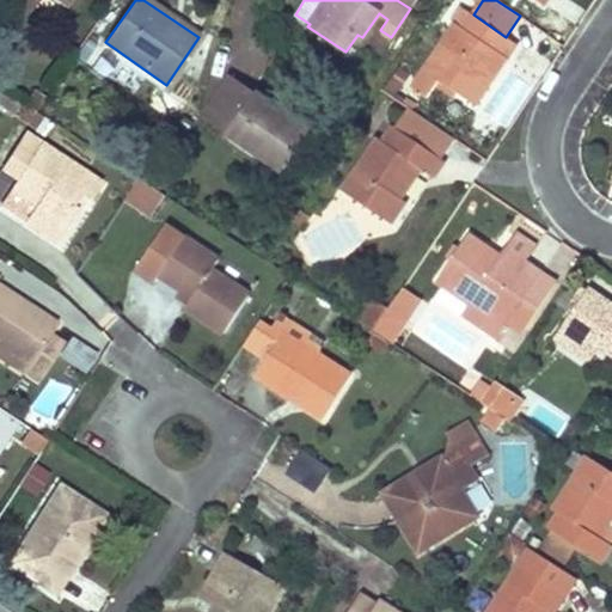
[(471,12),(461,5),(452,19),(456,22),(461,26),(471,12)]
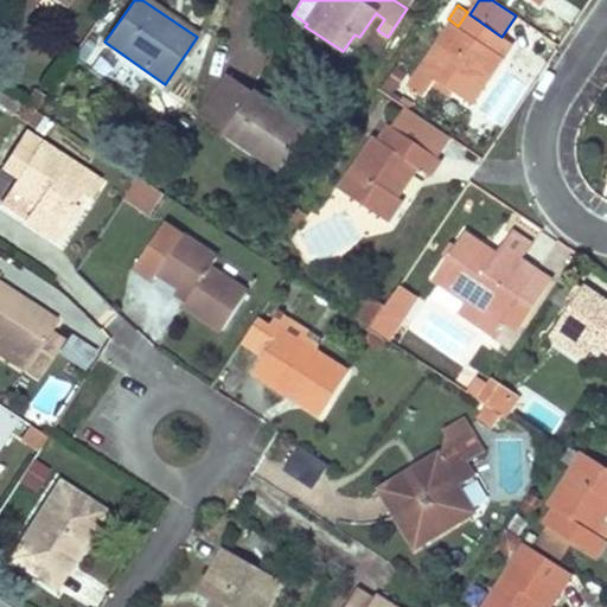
[(472,102),(503,57),(496,52),(505,39),(502,37),(470,14),(467,12),(458,26),(452,21),(408,88),(423,98),(438,80),(472,102)]
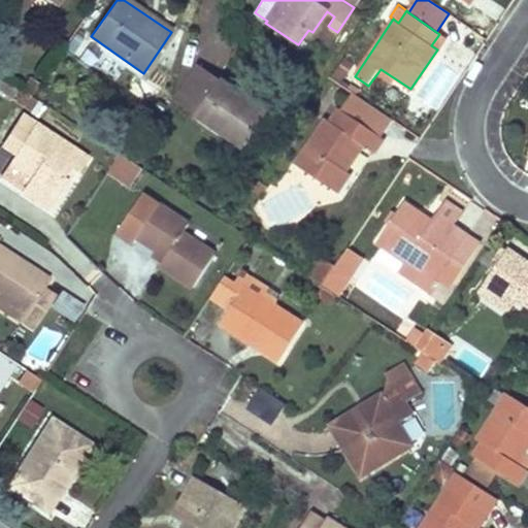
[(266,111),(199,65),(174,102),(242,147),(266,111)]
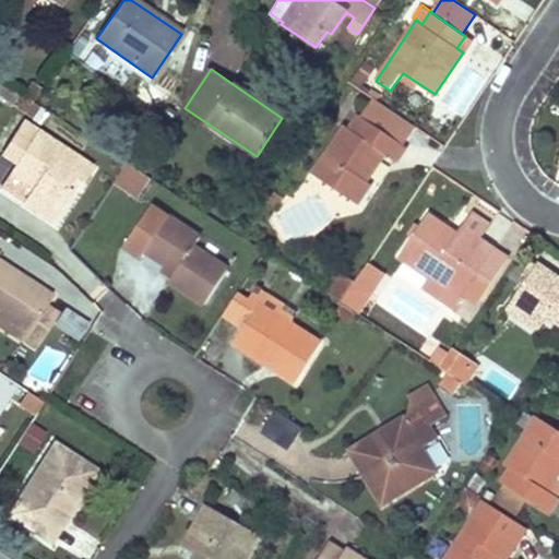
[(42,90),(32,83),(25,96),(34,102),(42,90)]
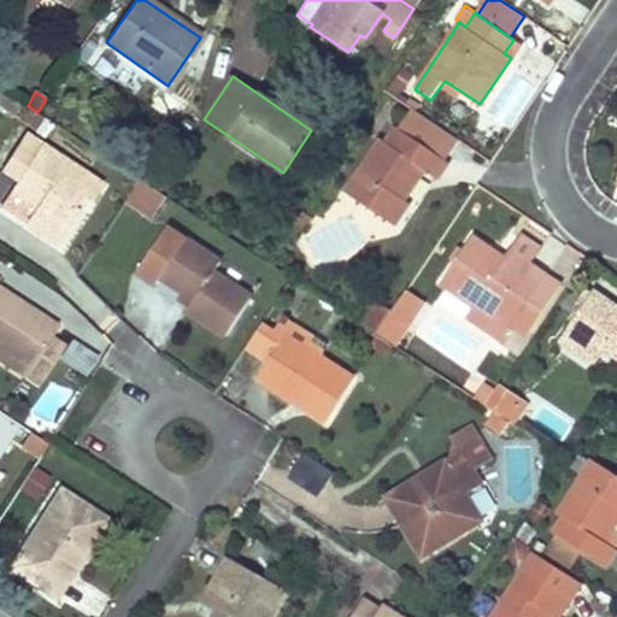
[(19,119),(37,133),(47,118),(37,112),(28,106),(19,119)]
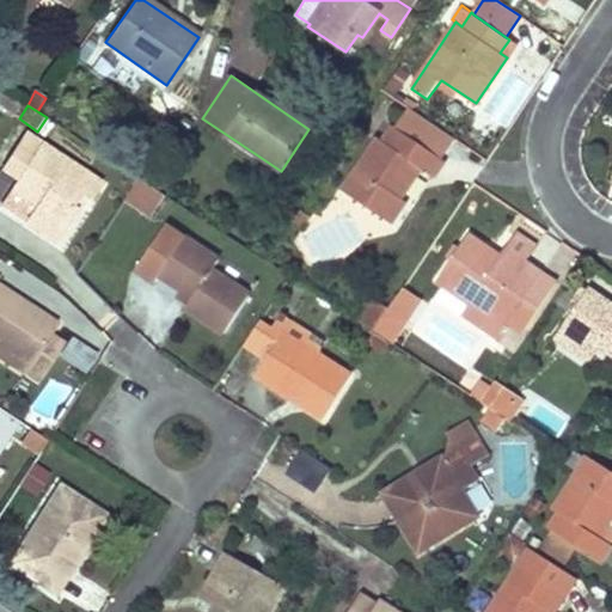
[(378,138),(343,190),(392,224),(407,201),(401,197),(420,169),(433,177),(445,159),(393,126),(383,142),(378,138)]
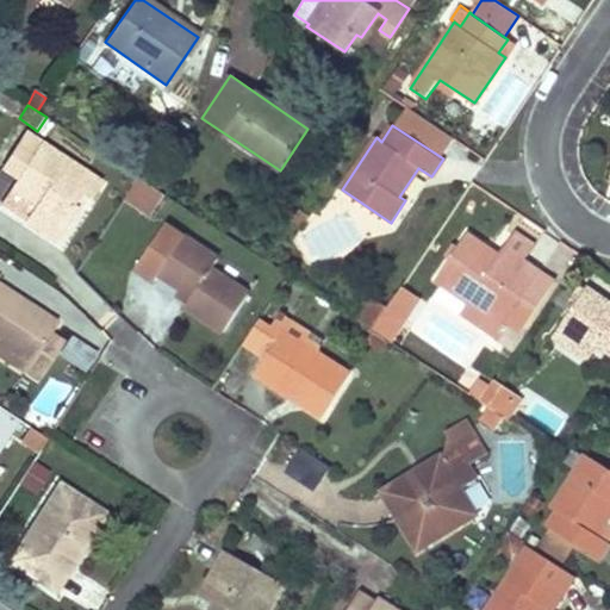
[(99,182),(26,134),(1,168),(18,179),(10,190),(11,191),(35,206),(25,223),(55,242),(85,198),(88,200),(99,182)]
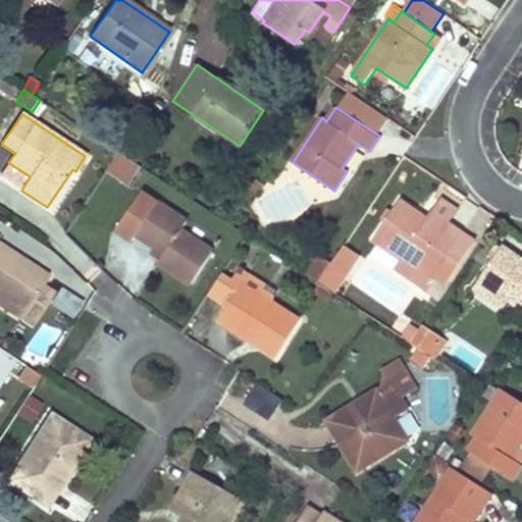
[(127,184),(141,165),(120,150),(107,168),(127,184)]
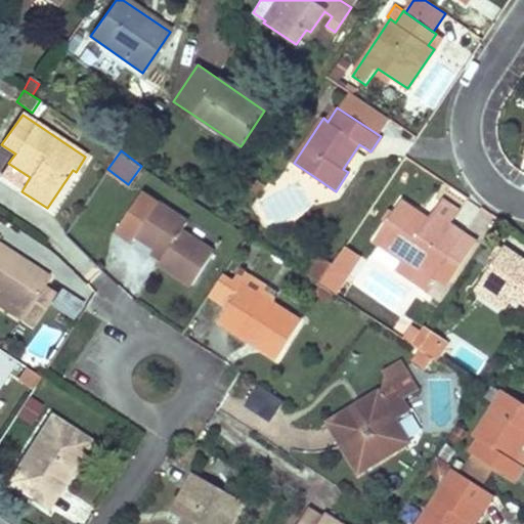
[(30,177),(9,164),(0,178),(22,191),(30,177)]
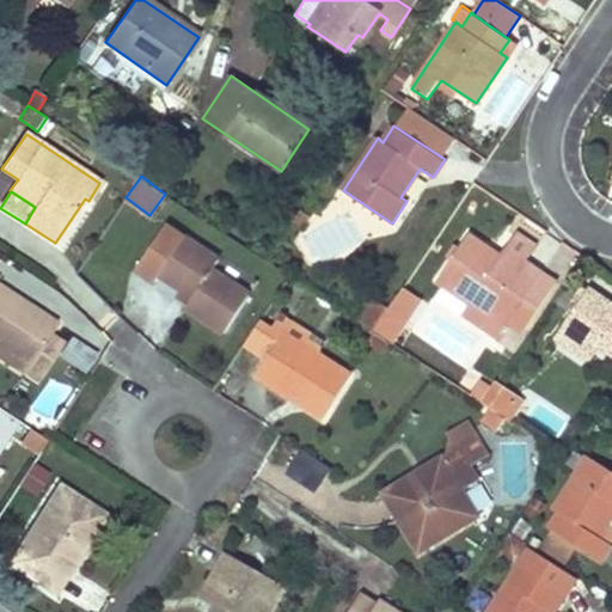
[(469,236),(439,279),(473,303),(507,324),(521,334),(540,306),(525,297),(539,274),(526,264),(537,249),(518,234),(501,258),(469,236)]
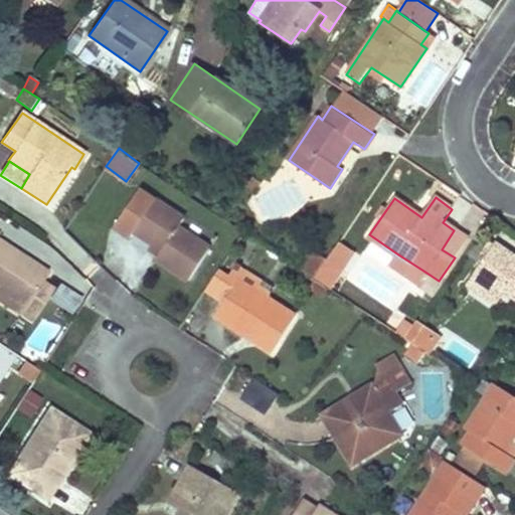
[(186,219),(156,201),(136,232),(154,244),(163,250),(159,260),(191,281),(211,249),(179,228),(186,219)]
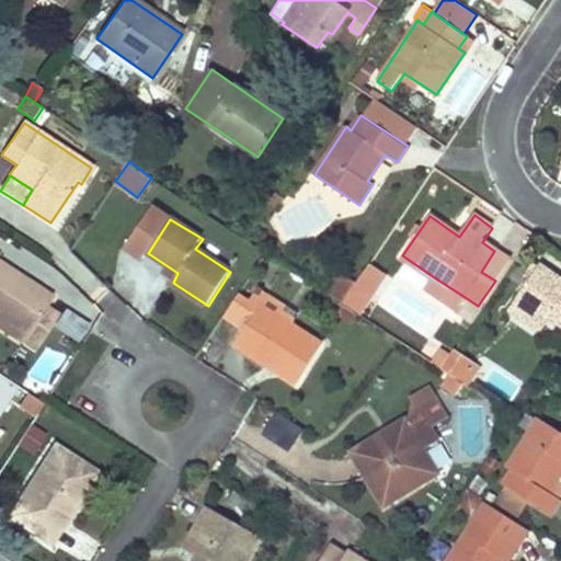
[(508,261),(494,251),(481,272),(495,281),(508,261)]
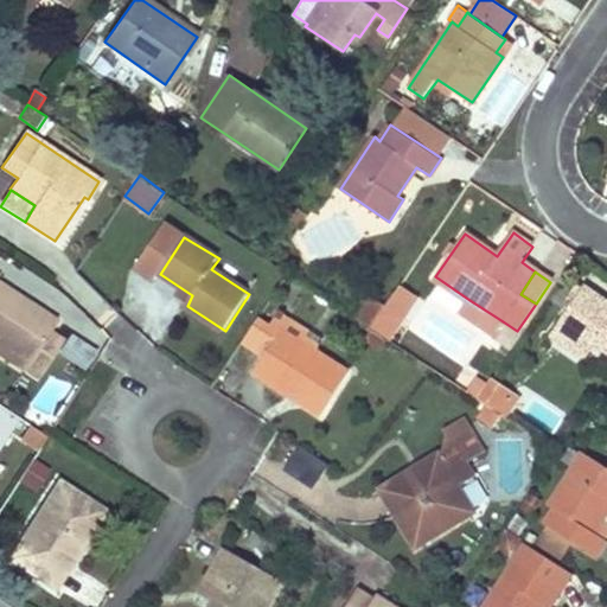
[(0,343),(33,364),(55,330),(61,320),(0,281),(0,343)]
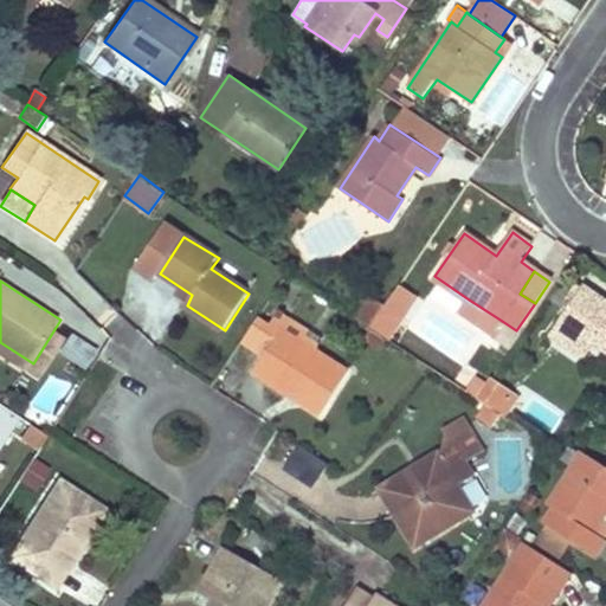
[(384,308),(400,320),(416,297),(398,287),(384,308)]
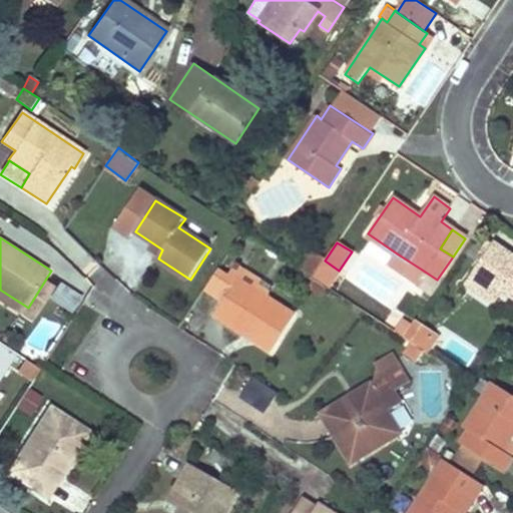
[(162,249),(153,243),(149,252),(158,259),(162,249)]
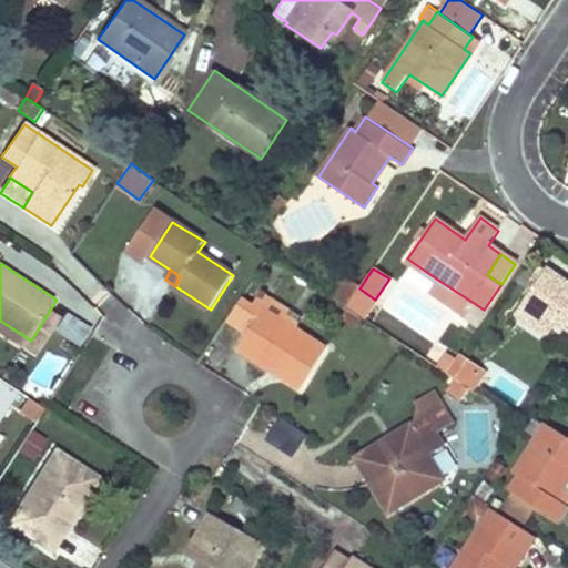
[(567,287),(545,271),(521,305),(554,326),(558,320),(567,326),(567,287)]
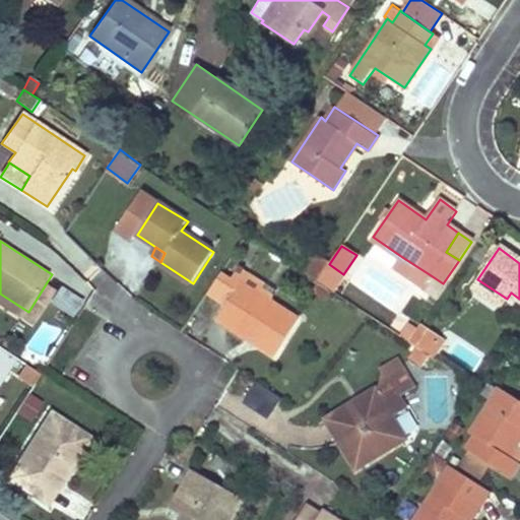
[(329,264),(315,255),(304,272),(316,280),(318,281),(329,264)]
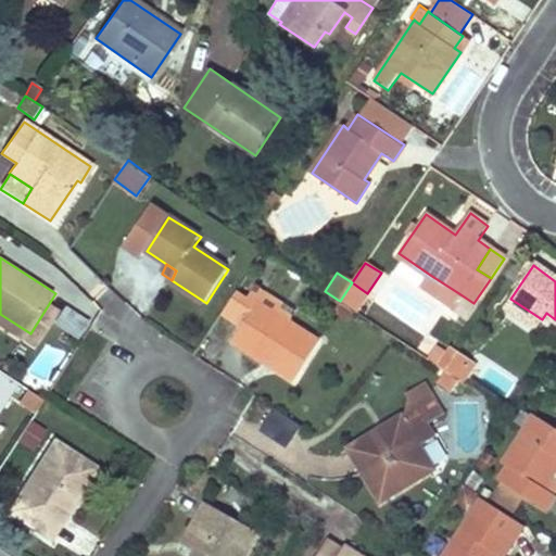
[(460,294),(430,275),(424,285),(453,305),(460,294)]
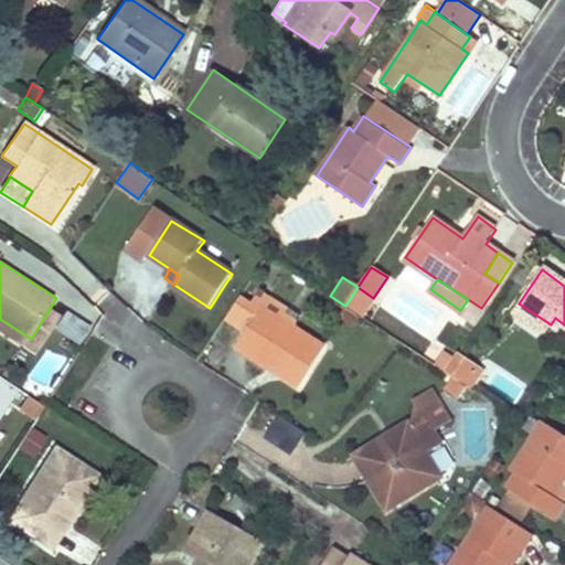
[(373,298),(358,287),(345,306),(359,315),(362,317),(373,298)]
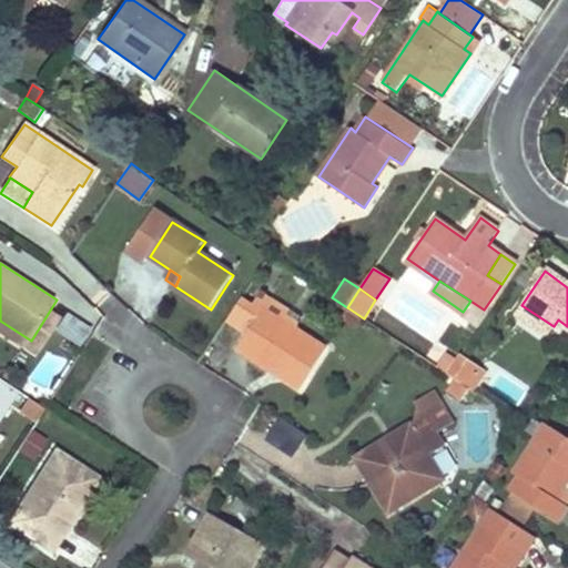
[(246,336),(271,300),(260,293),(251,307),(241,302),(227,324),(246,336)]
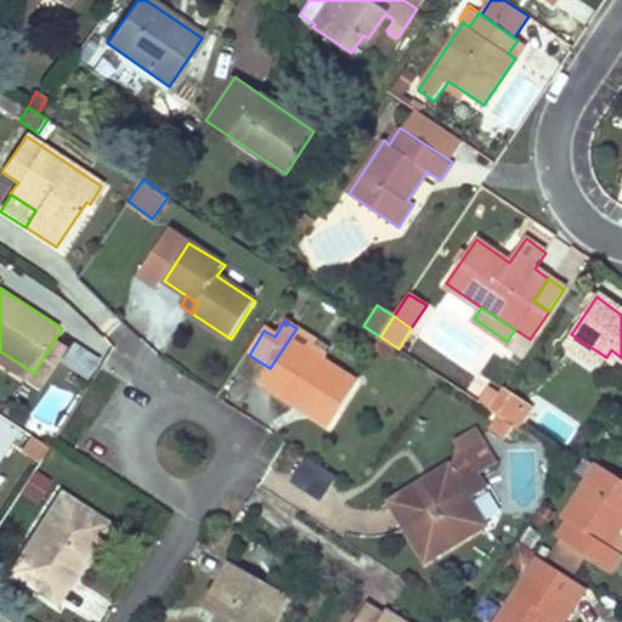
[(297,328),(270,368),(259,383),(328,427),(355,382),(322,361),(329,350),(297,328)]
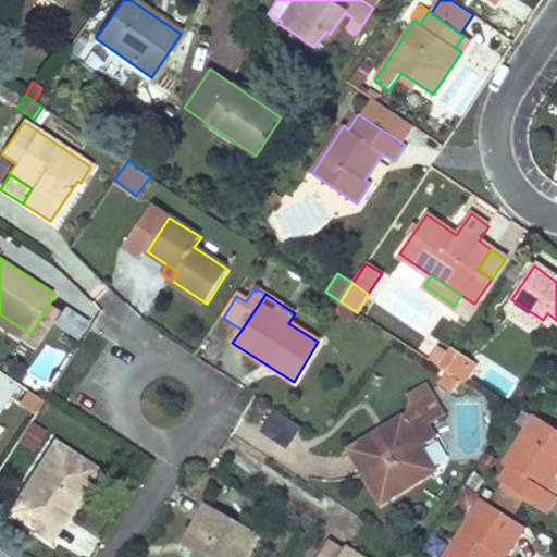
[(536,331),(543,320),(511,299),(505,309),(536,331)]
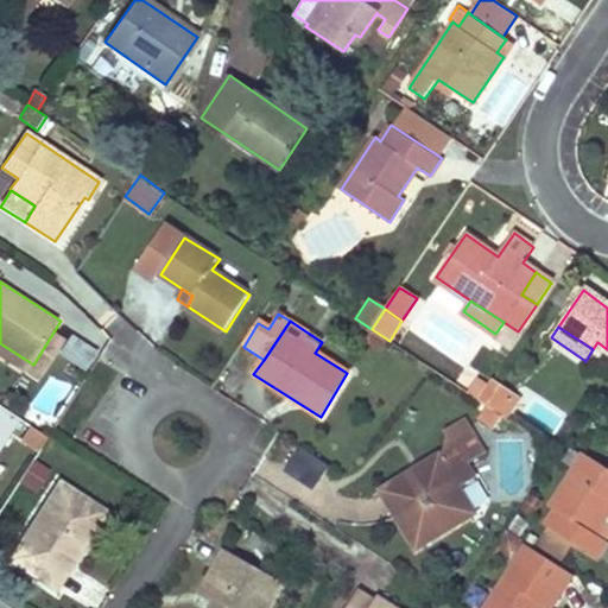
[(369,328),(365,339),(380,347),(386,339),(372,329),(369,328)]
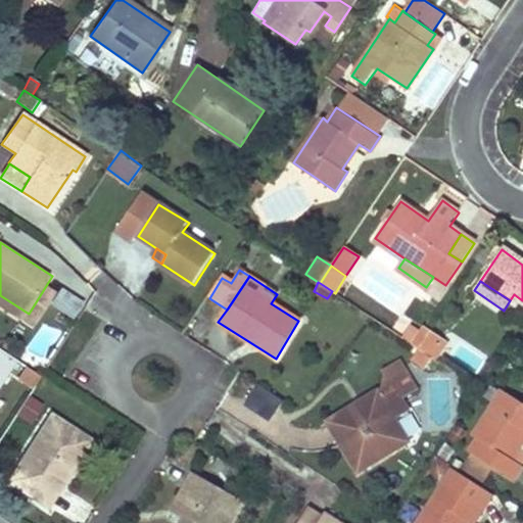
[(29,314),(0,295),(0,304),(34,327),(57,291),(47,284),(29,314)]
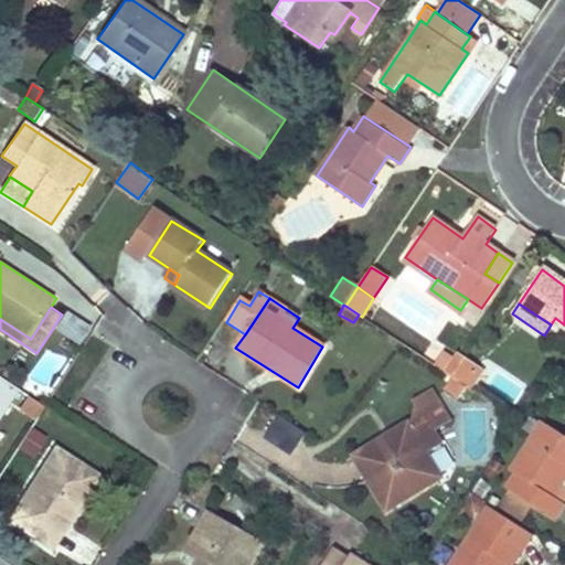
[(65,310),(56,324),(81,341),(91,327),(65,310)]
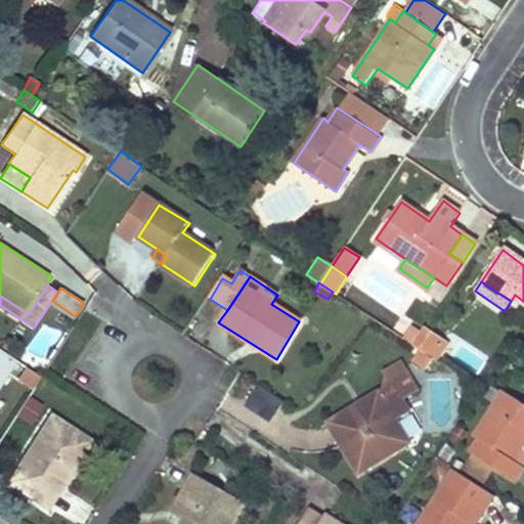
[(445,345),(423,331),(413,345),(436,359),(445,345)]
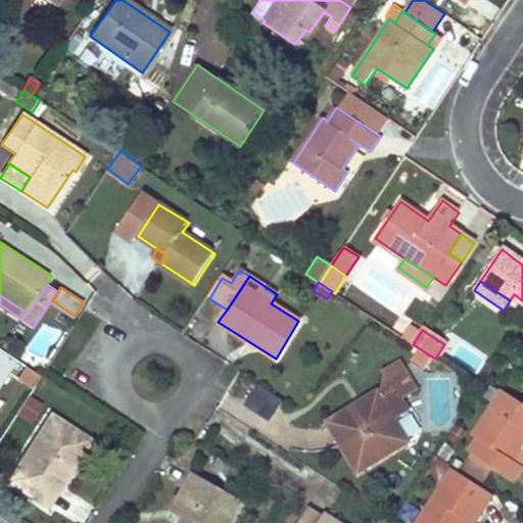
[(360,472),(405,445),(390,423),(397,419),(409,413),(402,400),(419,391),(407,369),(398,362),(384,370),(387,374),(383,382),(387,388),(329,422),(360,472)]
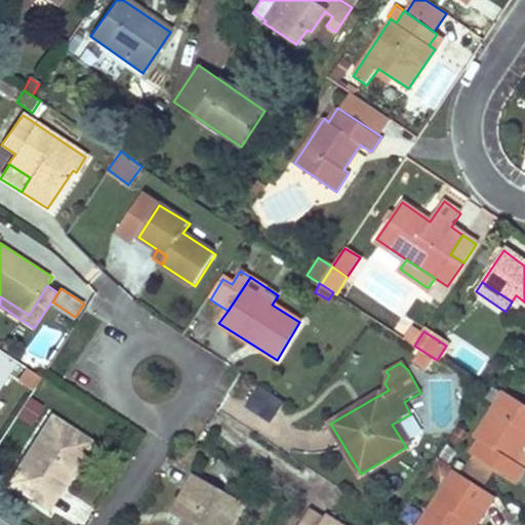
[(256,385),(245,407),(273,421),(285,399),(256,385)]
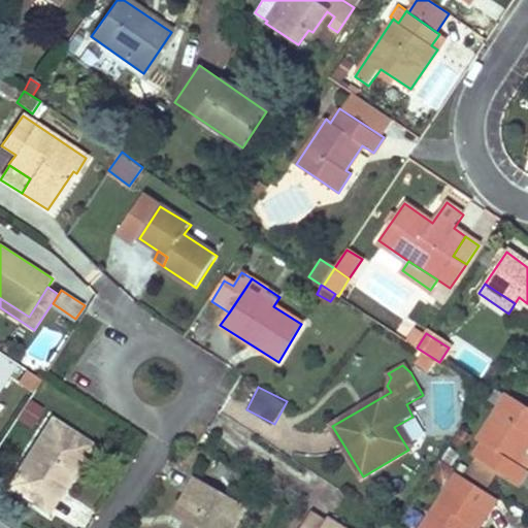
[(527,406),(509,395),(481,440),(485,443),(476,458),(519,484),(527,470),(517,463),(527,444),(527,406)]
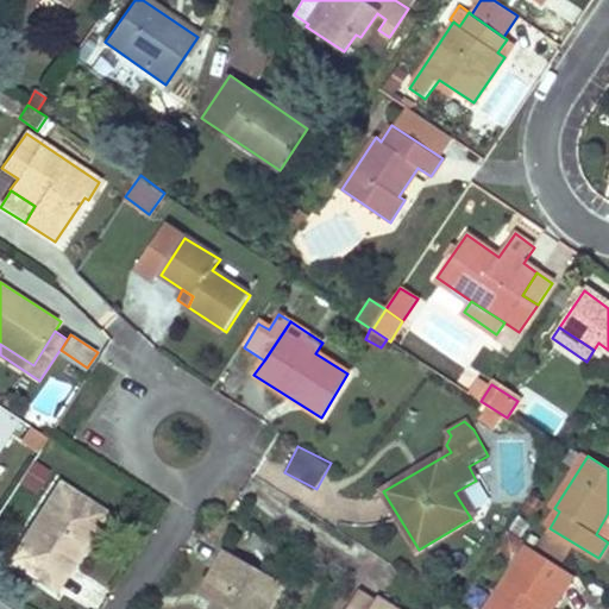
[(50,469),(35,458),(20,479),(36,489),(50,469)]
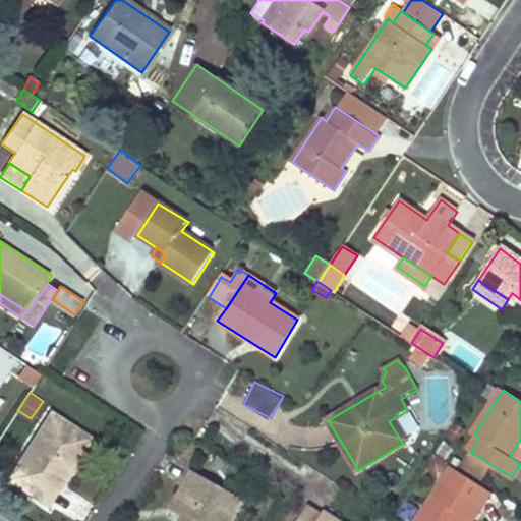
[(91,440),(52,414),(10,477),(45,500),(58,479),(62,482),(91,440)]
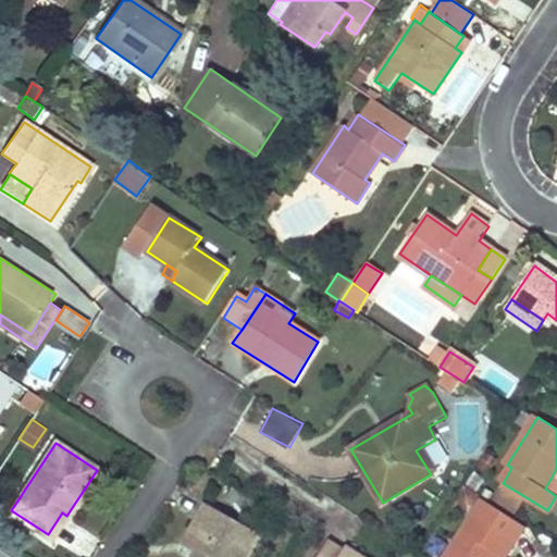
[(431,474),(437,471),(423,446),(416,450),(431,474)]
